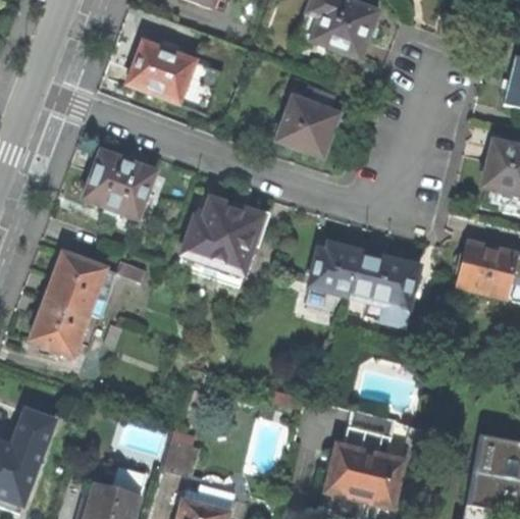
[(192,0),(212,8),(214,0),(192,0)]
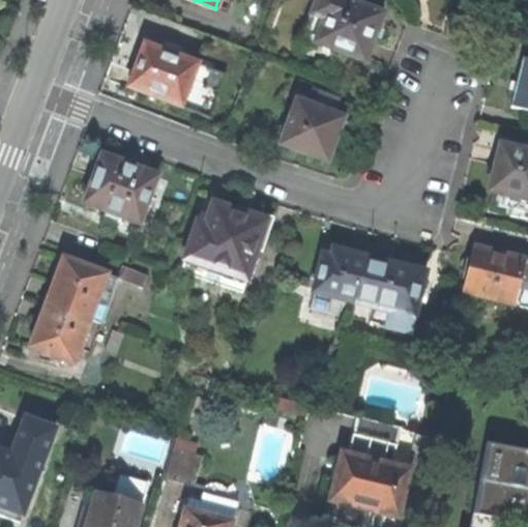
[(372,41),(382,11),(359,3),(360,0),(316,0),(301,40),(314,45),(316,40),(367,59),(372,41)]
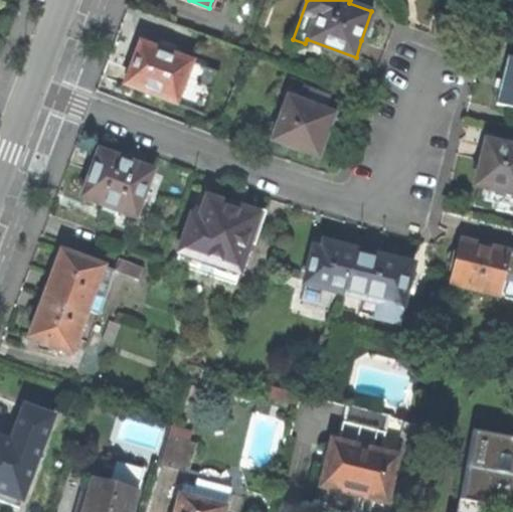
[(177,103),(192,60),(175,52),(175,50),(160,44),(159,48),(140,41),(133,61),(125,82),(177,103)]
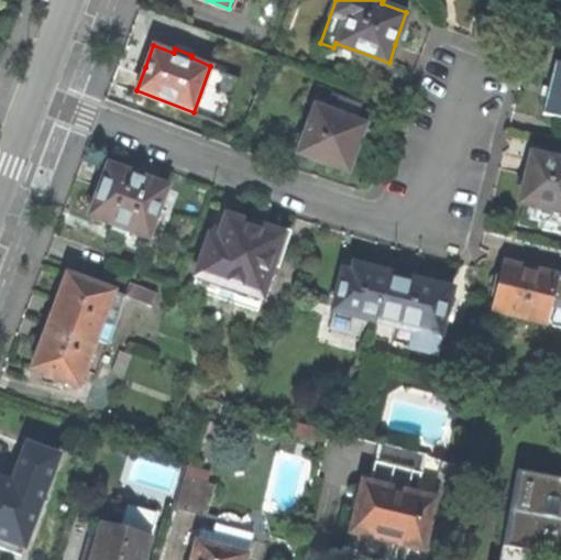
[(560,59),(558,59),(551,89),(545,111),(560,114),(560,59)]
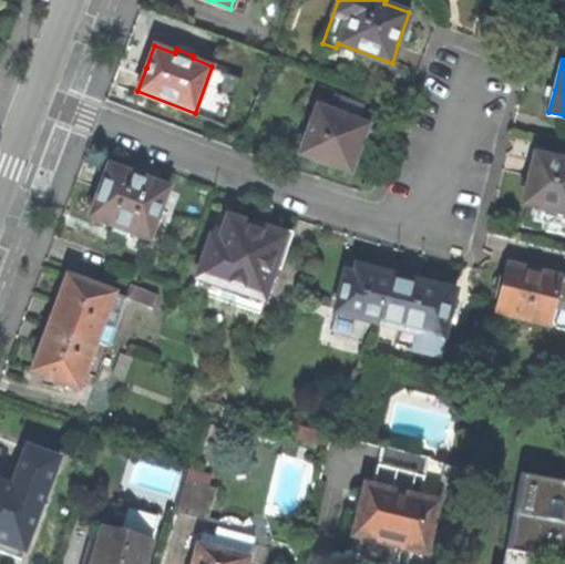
[(335,111),(319,105),(301,153),(352,171),(361,146),(369,123),(360,120),(365,103),(340,95),(335,111)]
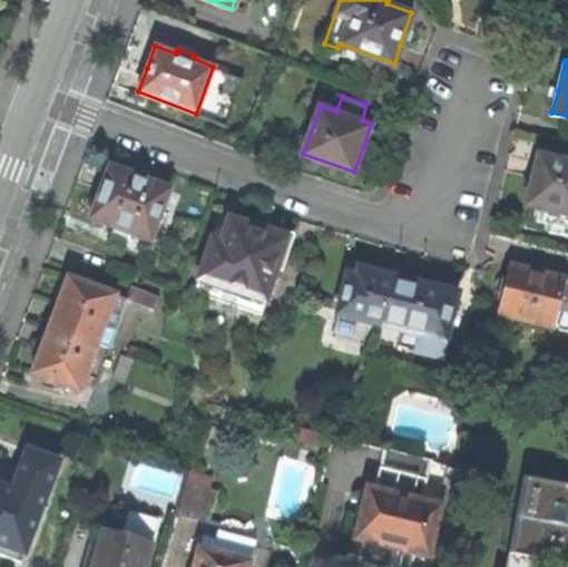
[(567,162),(541,155),(535,179),(528,204),(537,206),(538,204),(554,207),(554,212),(567,215),(567,162)]
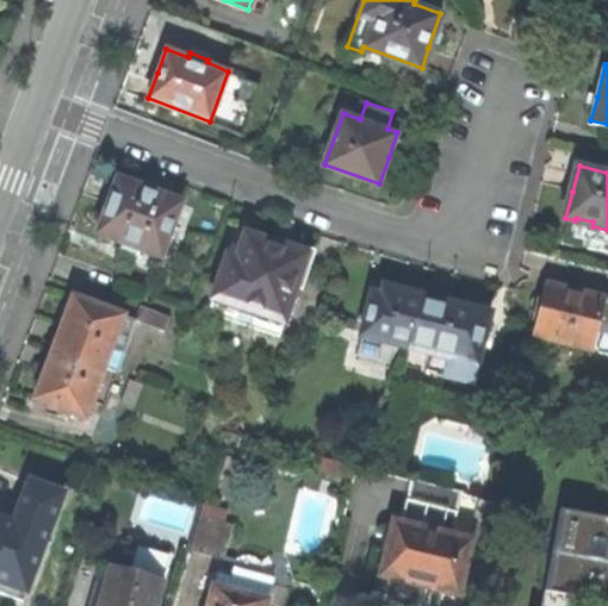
[(161,192),(119,176),(109,205),(98,232),(123,242),(124,244),(140,249),(142,248),(162,255),(182,197),(163,189),(161,192)]
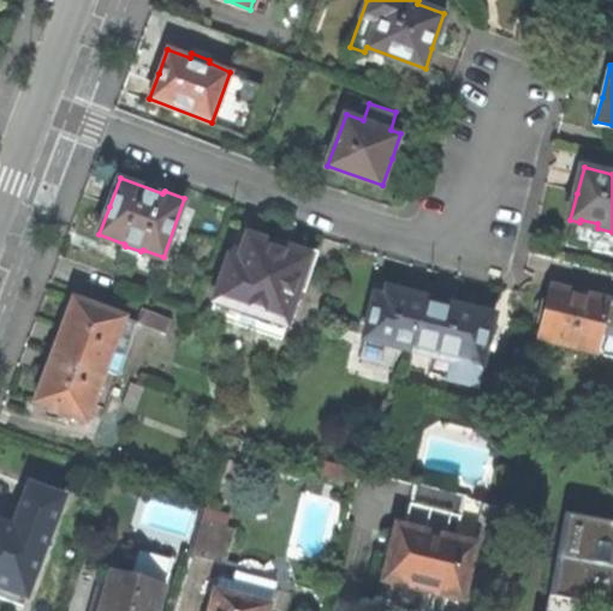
[(307,289),(319,250),(302,244),(287,239),(284,247),(249,235),(239,259),(230,256),(212,309),(237,317),(234,324),(281,340),(299,287),(307,289)]
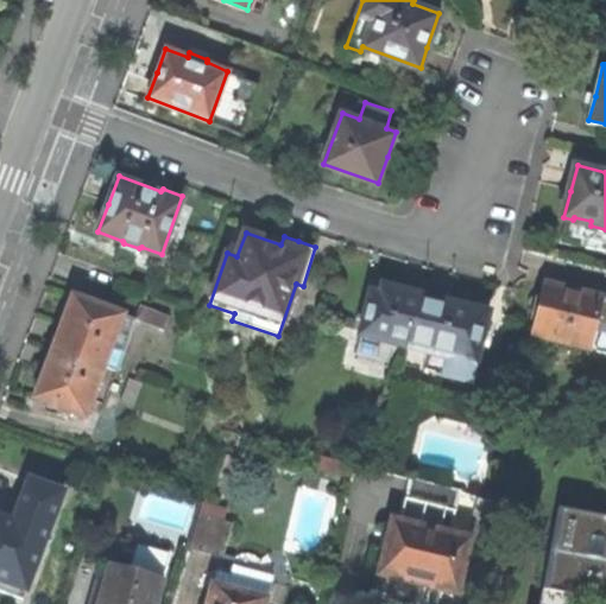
[(601,293),(544,281),(542,294),(534,332),(589,345),(592,343),(605,345),(605,297),(604,297),(601,293)]
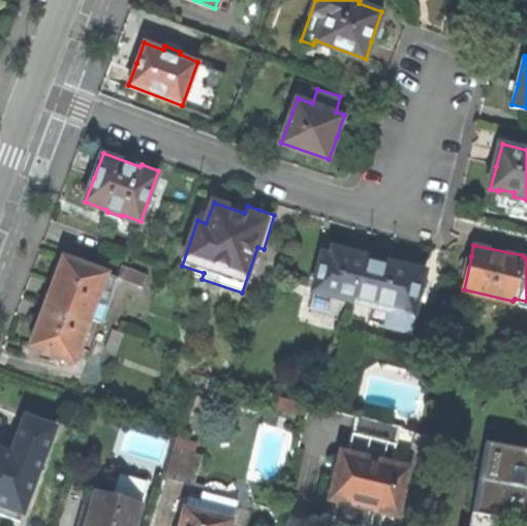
[(333,296),(353,302),(365,254),(350,251),(331,246),(330,253),(322,252),(313,286),(313,290),(310,303),(330,308),(333,296)]
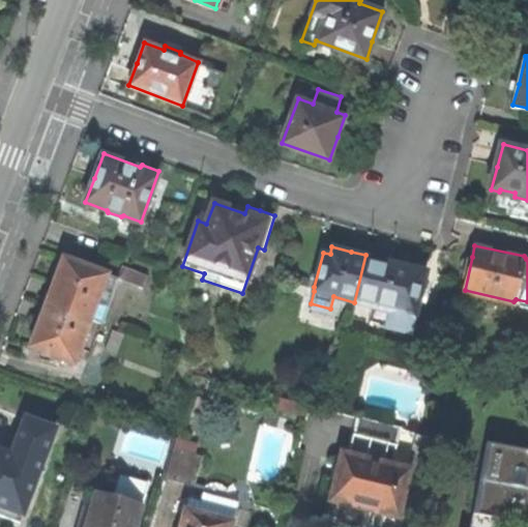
[(415,318),(427,270),(396,263),(365,255),(354,302),(377,309),(374,321),(387,323),(386,328),(408,333),(412,319),(415,318)]
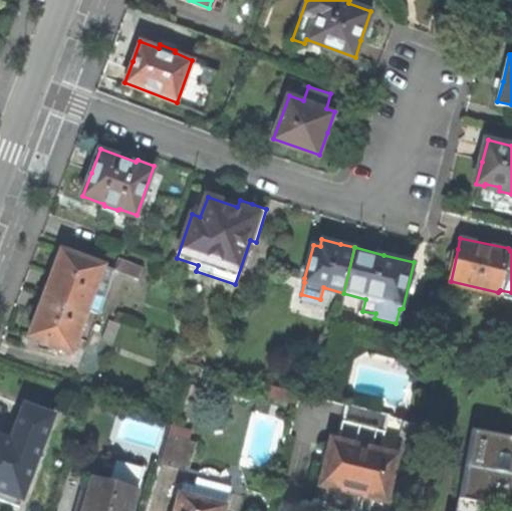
[(104,264),(63,249),(55,270),(46,292),(99,312),(109,284),(98,280),(104,264)]
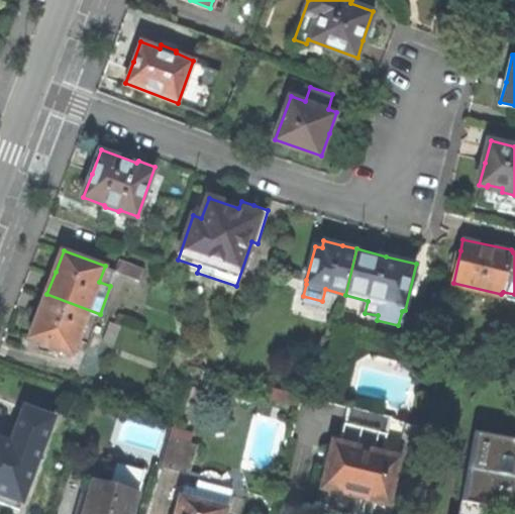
[(116,270),(105,266),(99,282),(110,286),(136,294),(145,266),(120,259),(116,270)]
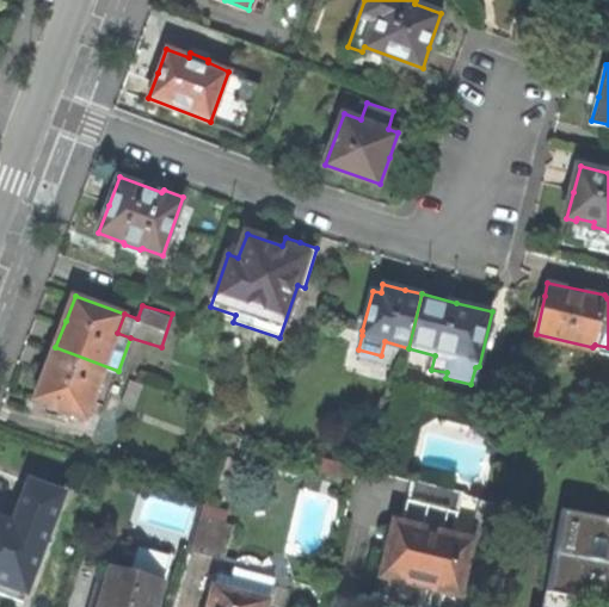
[(105,406),(118,371),(55,347),(45,371),(36,398),(86,419),(93,401),(105,406)]
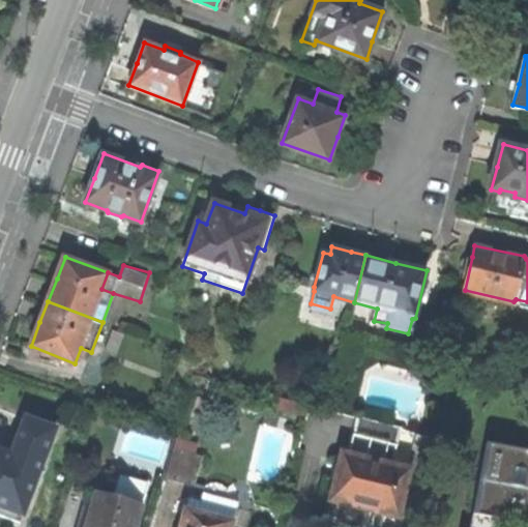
[(0,514),(21,522),(55,426),(26,415),(11,454),(0,448),(0,514)]
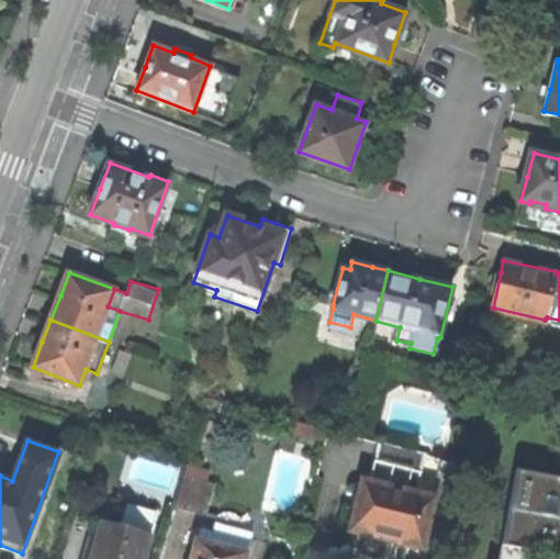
[(379,442),(376,457),(411,467),(407,488),(415,490),(423,453),(379,442)]
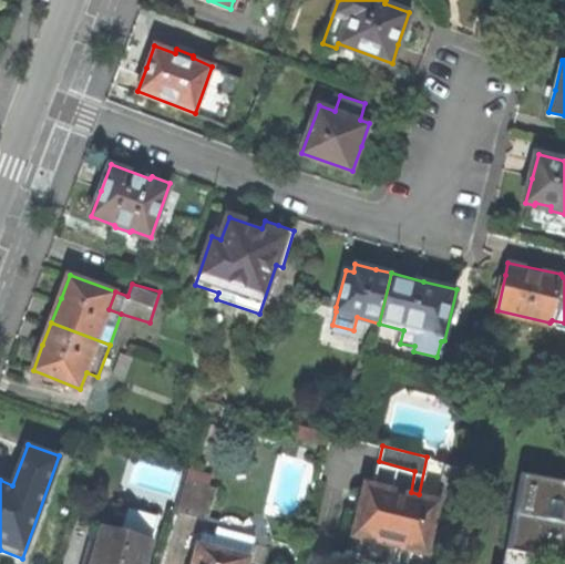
[(397,563),(429,563),(432,554),(425,552),(439,499),(419,494),(411,492),(414,471),(379,461),(372,483),(368,481),(353,534),(356,536),(351,555),(378,561),(391,563),(397,563),(398,563),(397,563)]
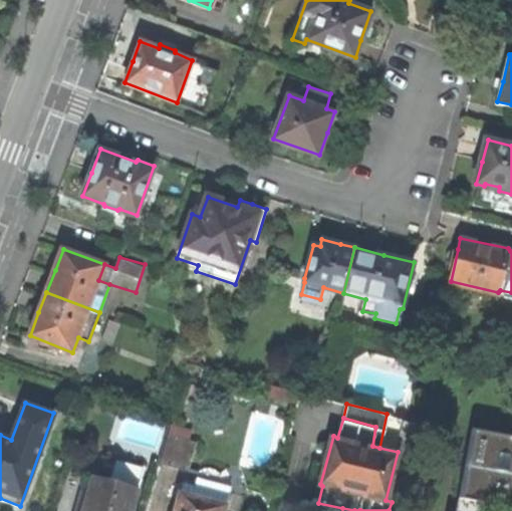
[(190,469),(197,441),(189,439),(191,428),(172,423),(161,462),(190,469)]
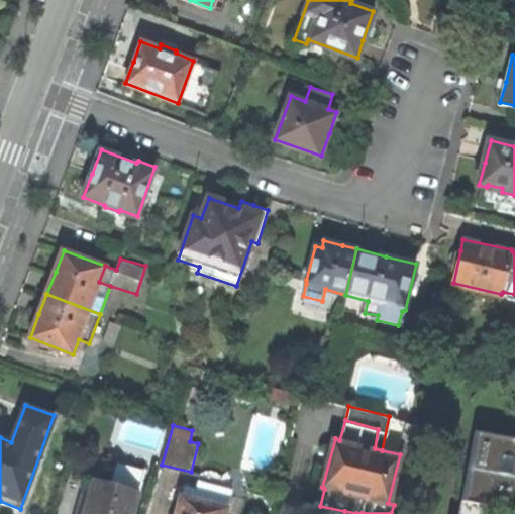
[(468,469),(514,478),(514,437),(477,430),(468,469)]
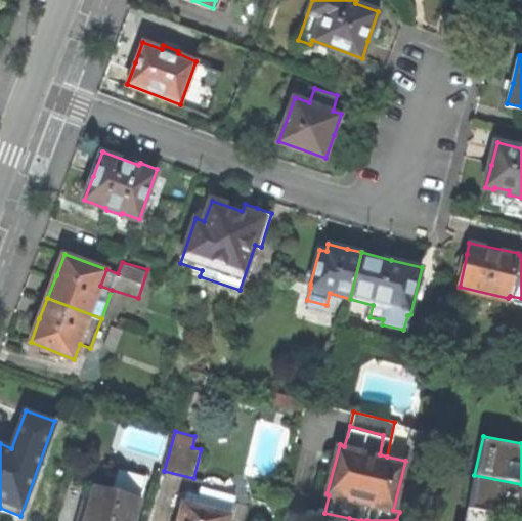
[(521,484),(474,475),(466,520),(521,520),(521,484)]
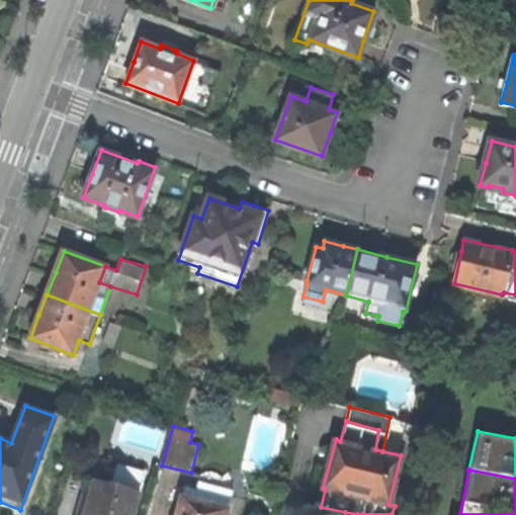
[(197,488),(186,486),(179,512),(175,513),(174,514),(227,514),(234,488),(226,485),(227,478),(219,473),(205,470),(202,473),(202,479),(199,478),(197,488)]
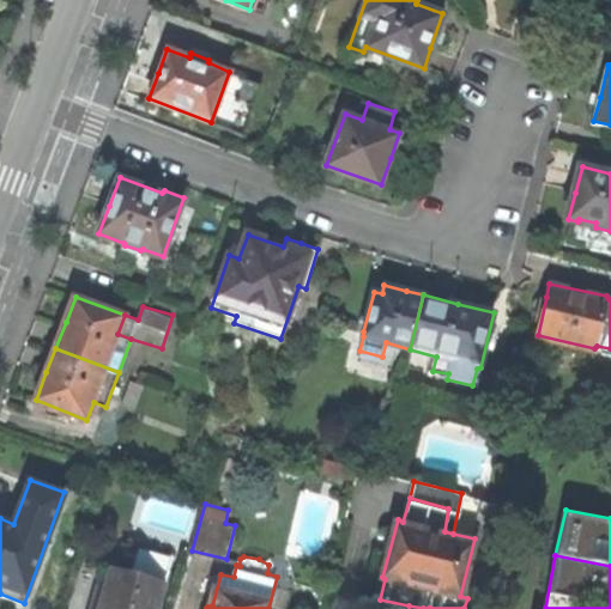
[(141,578),(112,570),(100,608),(159,608),(167,586),(162,584),(164,573),(145,567),(141,578)]
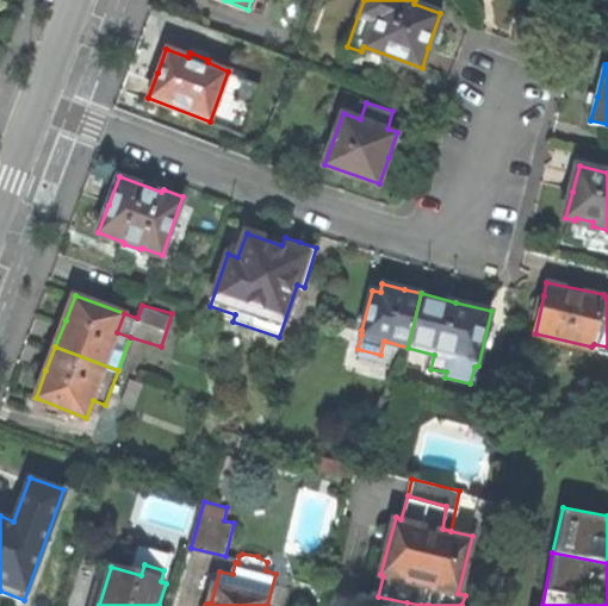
All buildings are outlined.
